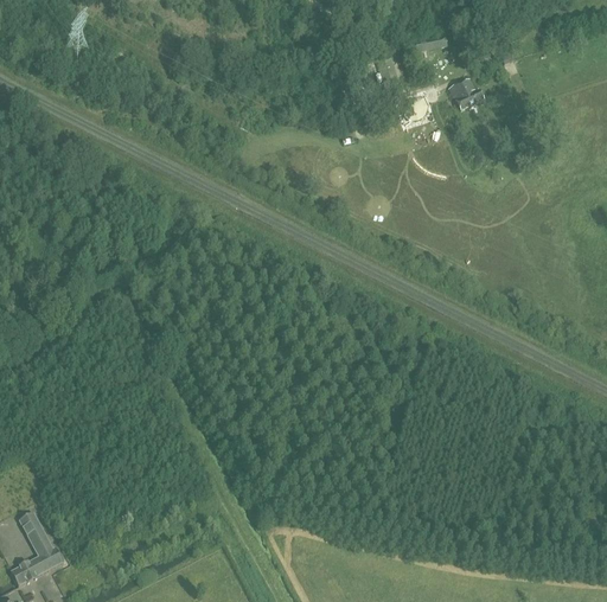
[(416,51),(447,45),(446,32),(415,39),(416,51)]
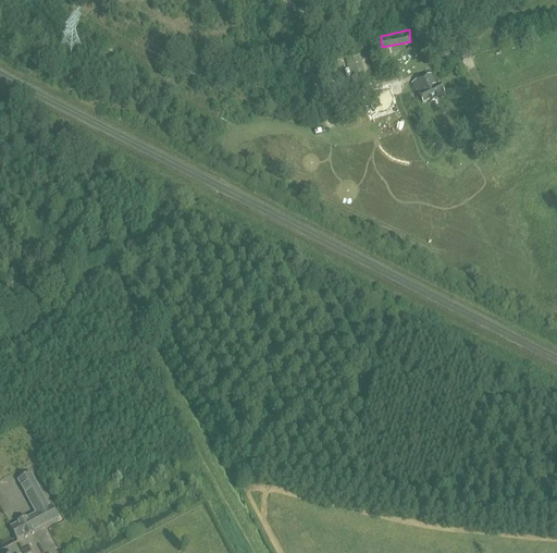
[(467,45),(458,48),(462,57),(470,53),(467,45)]
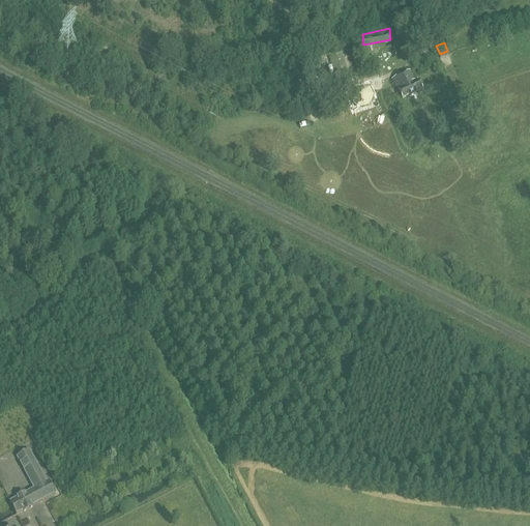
[(410,66),(392,76),(402,95),(422,85),(417,76),(415,77),(410,66)]
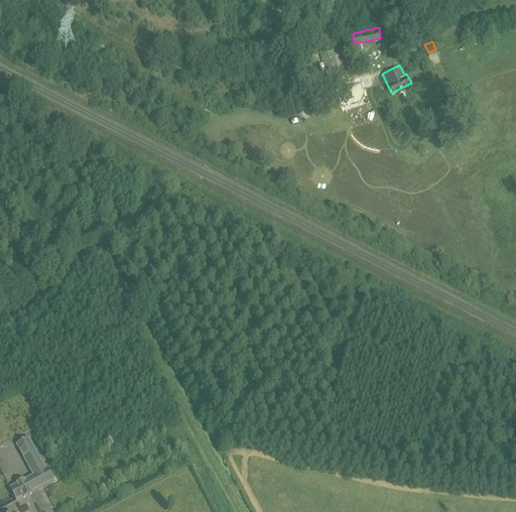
[(0,412),(0,436),(9,432),(0,412)]
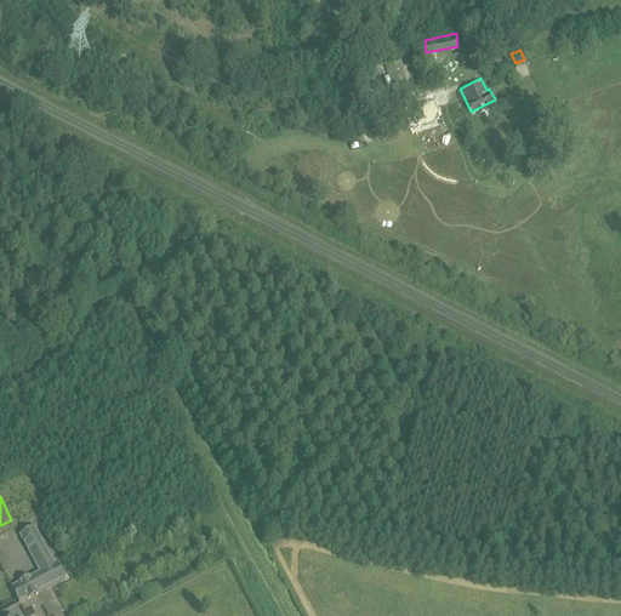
[(10,583),(18,598),(28,593),(28,594),(38,589),(38,588),(64,574),(56,558),(55,559),(34,522),(18,530),(39,568),(29,572),(28,572),(18,577),(20,579),(10,583)]
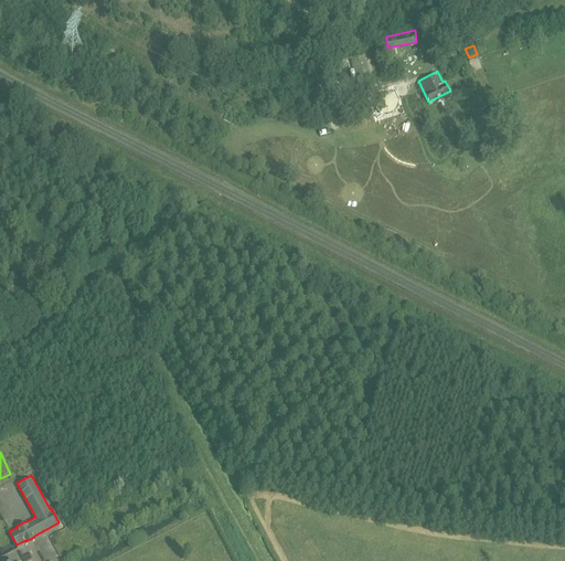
[(127,495),(118,498),(129,522),(137,519),(127,495)]
